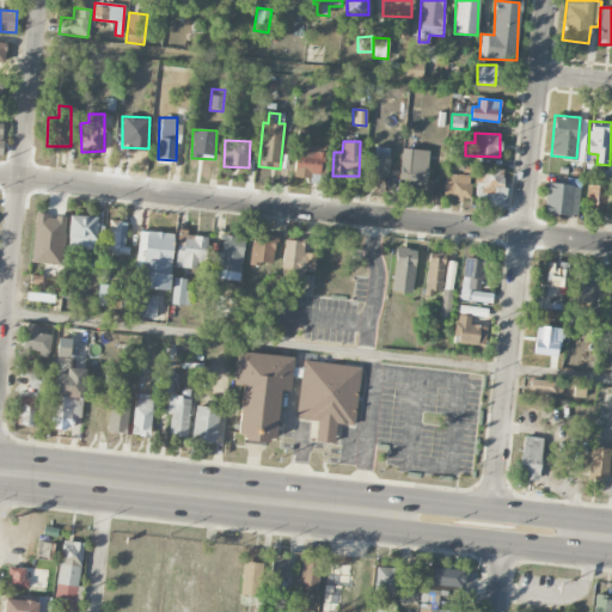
[(323,147),(306,146),(305,154),(295,154),(294,173),(322,175),(323,147)]
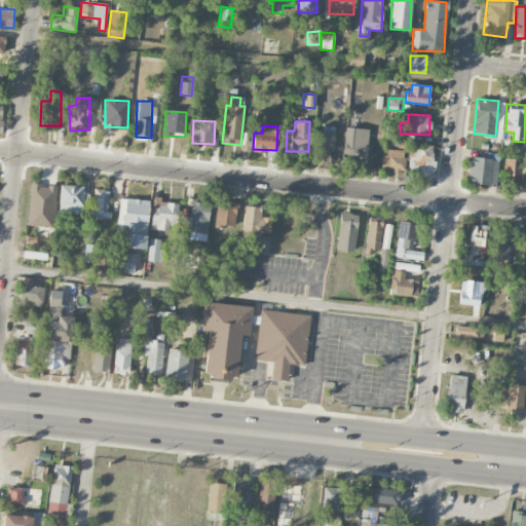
[(367,158),(368,128),(344,128),(343,158),(367,158)]
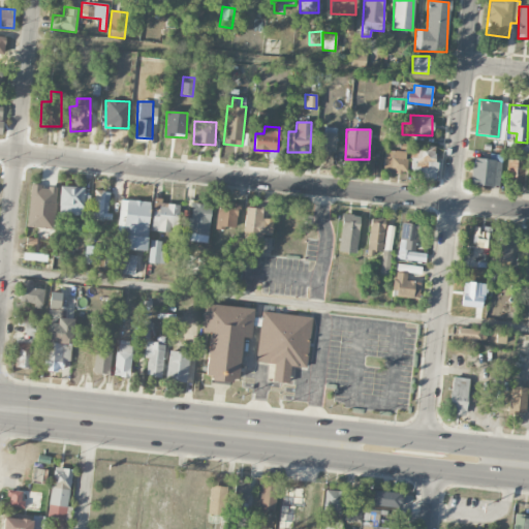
[(336,151),(336,132),(317,132),(316,151),(336,151)]
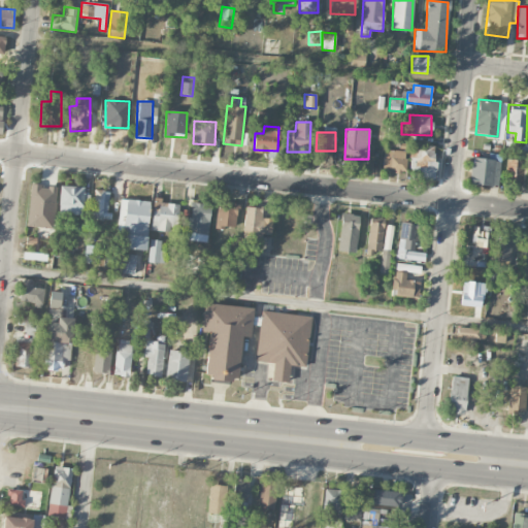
[(434,146),(410,145),(409,178),(435,179),(435,162),(433,162),(434,146)]
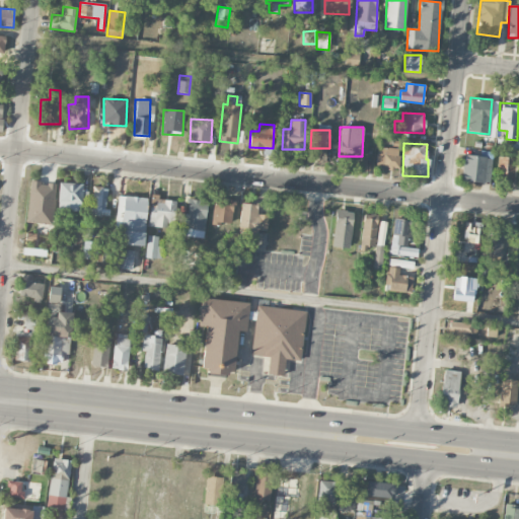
[(399,148),(376,148),(376,167),(398,168),(399,148)]
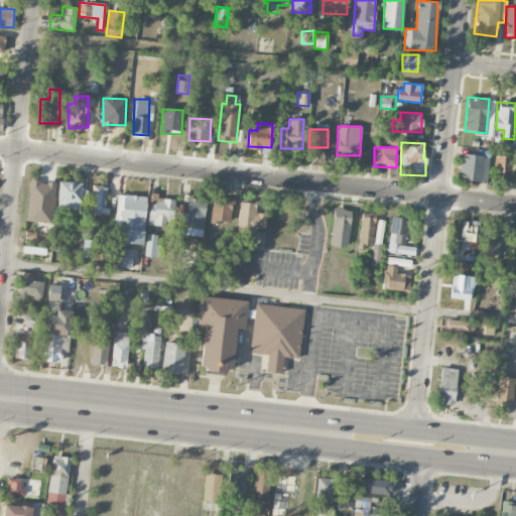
[(490,156),(461,155),(460,180),(488,182),(490,156)]
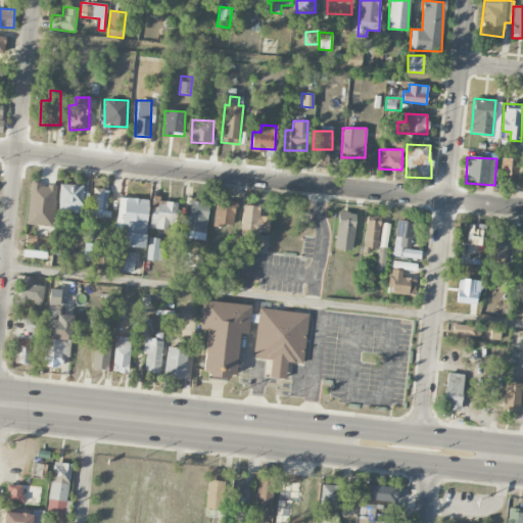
[(518,184),(519,159),(502,159),(501,183),(518,184)]
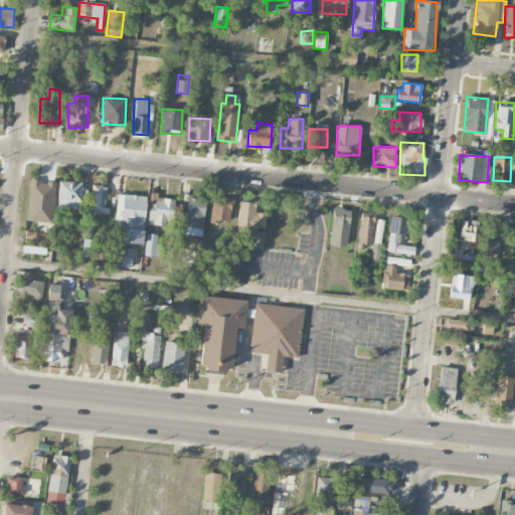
[(26,221),(52,222),(54,182),(29,180),(26,221)]
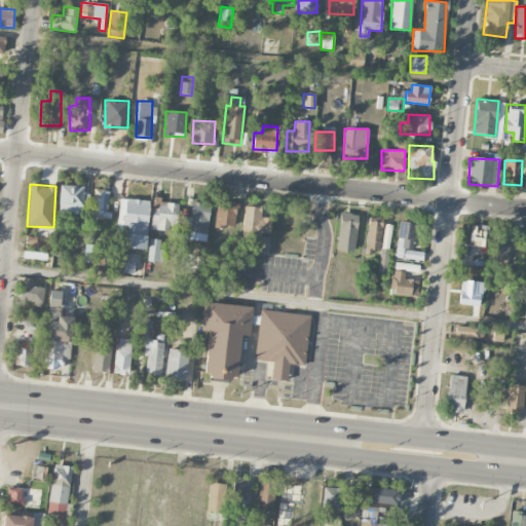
[(60,215),(84,216),(85,186),(60,186),(60,215)]
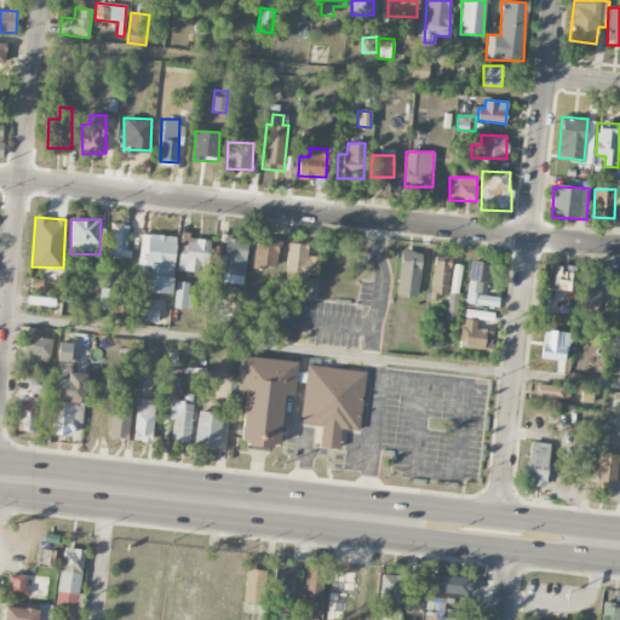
[(107,257),(126,258),(130,225),(110,223),(107,257)]
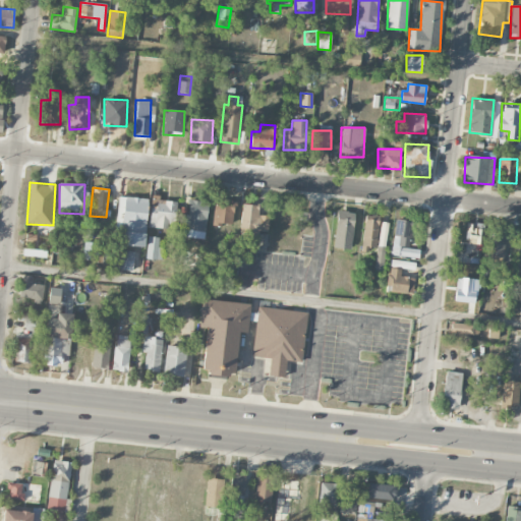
[(146,246),(148,198),(119,197),(117,245),(146,246)]
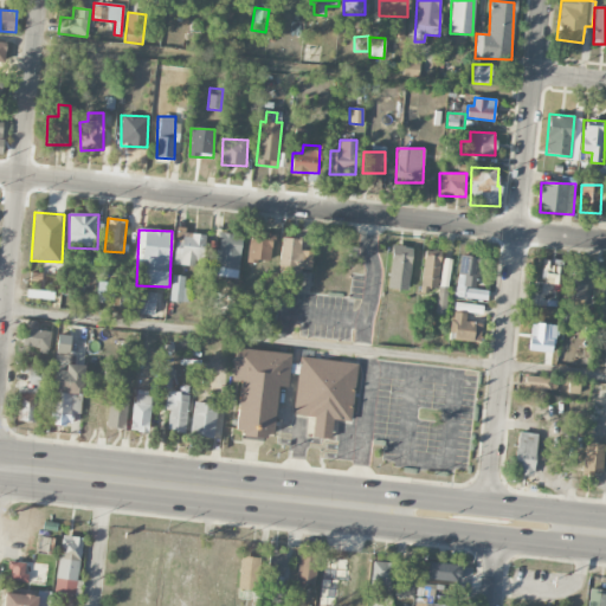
[(204,265),(205,233),(176,232),(175,264),(204,265)]
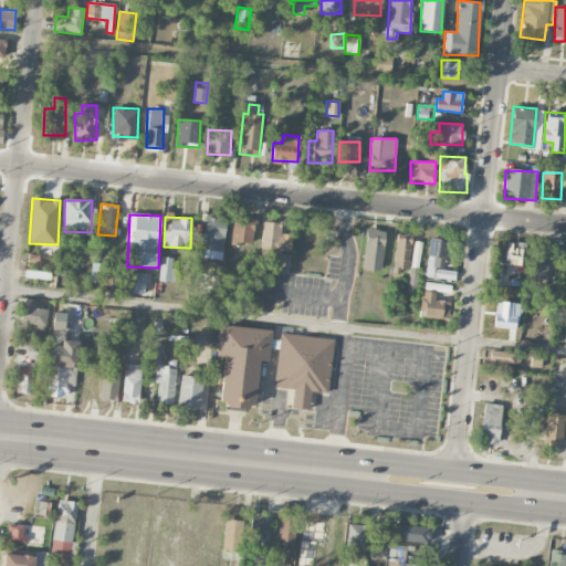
[(226,219),(205,218),(201,258),(222,260),(226,219)]
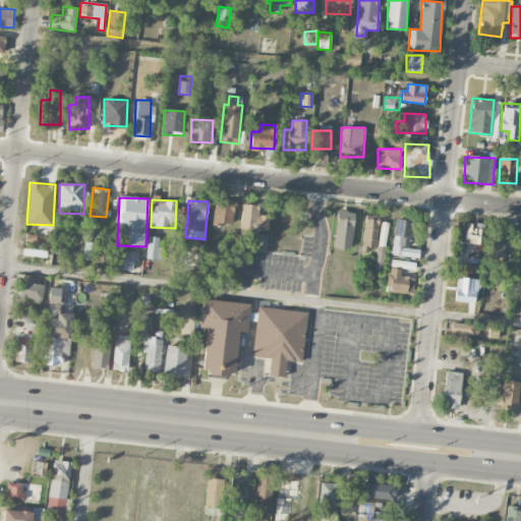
[(233,226),(234,200),(214,200),(213,225),(233,226)]
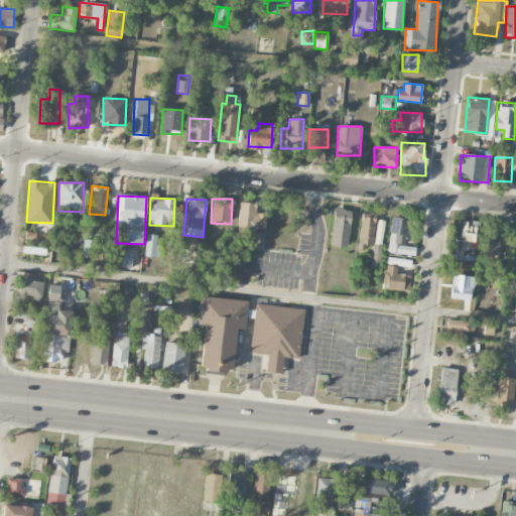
[(237,237),(254,238),(255,229),(265,230),(266,214),(256,213),(256,204),(239,203),(237,237)]
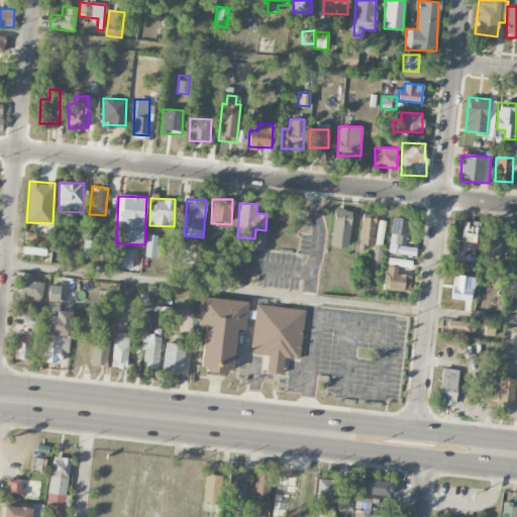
[(351,211),(334,209),(331,246),(347,247),(351,211)]
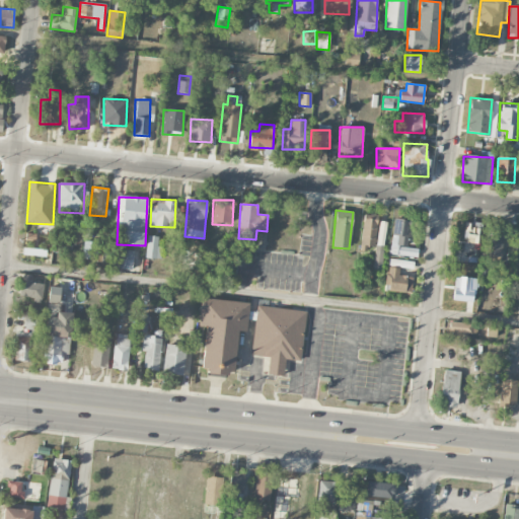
[(378,215),(364,214),(360,247),(373,249),(378,215)]
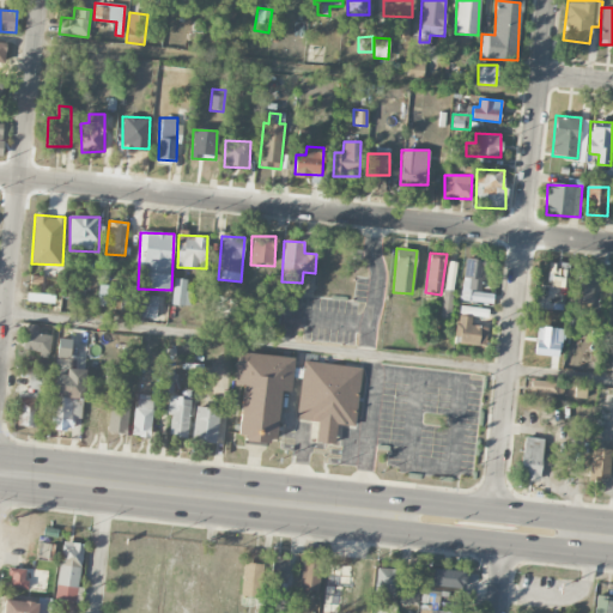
[(483,260),(463,259),(462,291),(481,292),(483,260)]
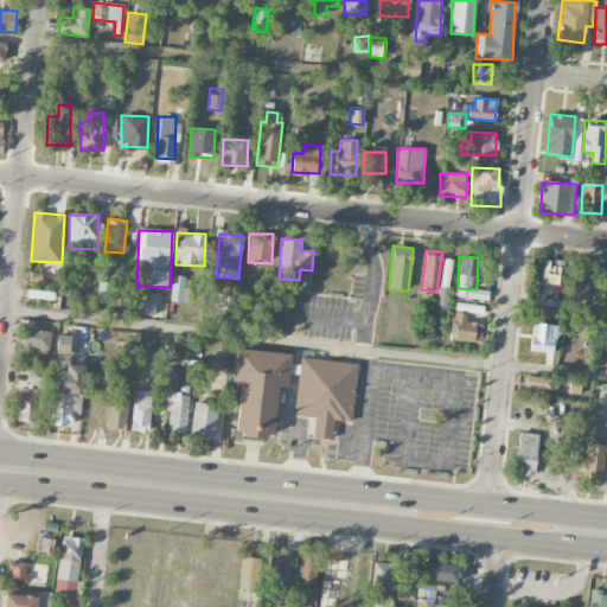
[(588,269),(570,268),(569,300),(587,300),(588,274),(600,275),(601,259),(589,257),(588,269)]
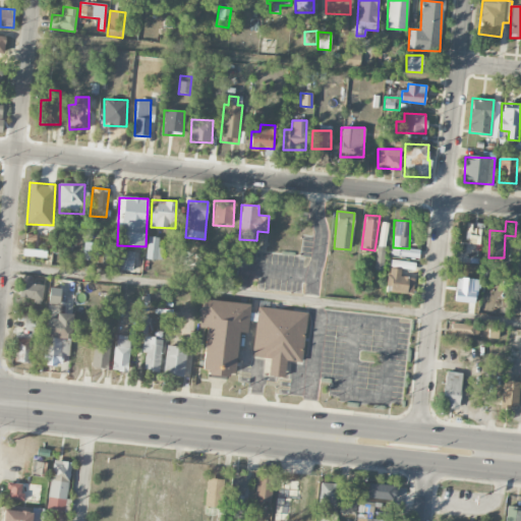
[(482,245),(483,223),(467,223),(466,244),(482,245)]
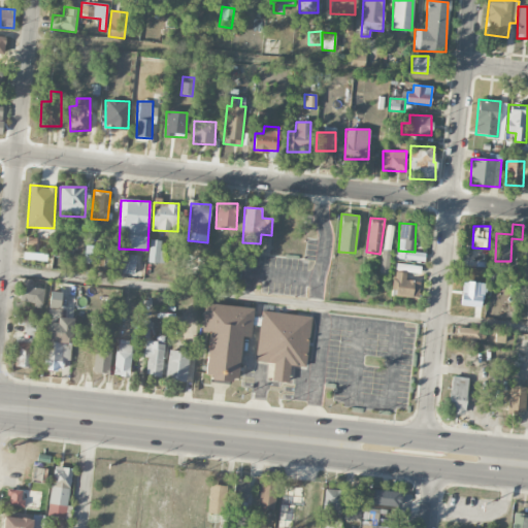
[(68,250),(84,250),(84,235),(68,235),(68,250)]
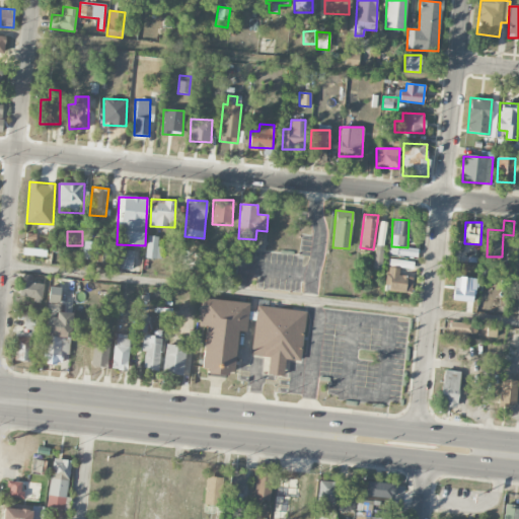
[(266,233),(256,233),(256,250),(266,250),(266,233)]
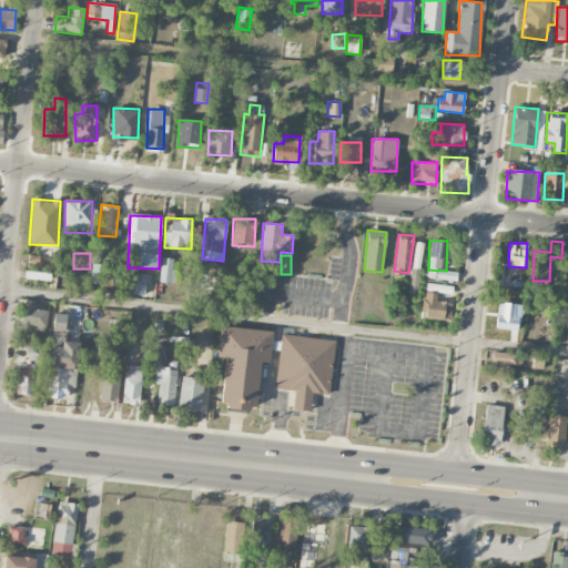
[(176,270),(173,269),(173,259),(161,259),(160,283),(176,284),(176,270)]
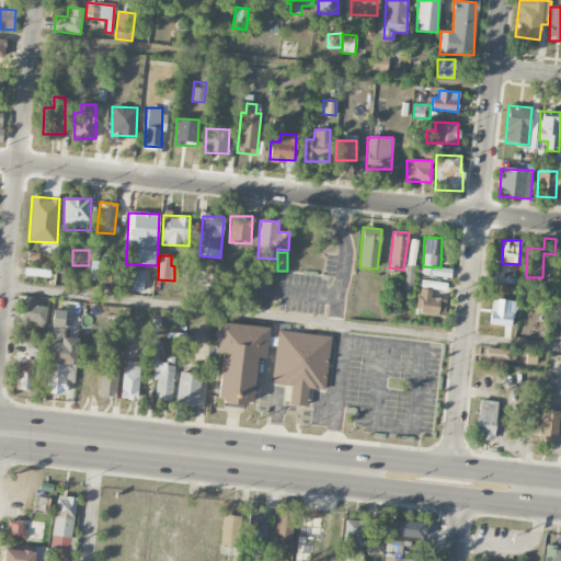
[(106,261),(91,261),(90,278),(106,279),(106,261)]
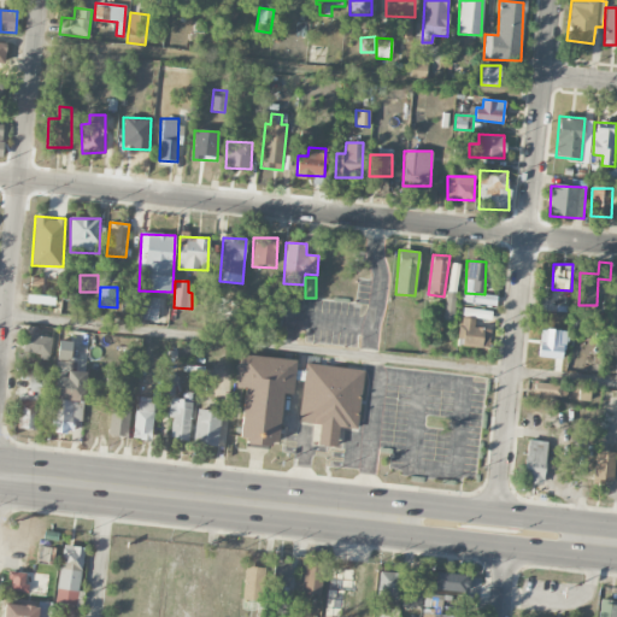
[(454,288),(446,288),(445,317),(453,318),(454,288)]
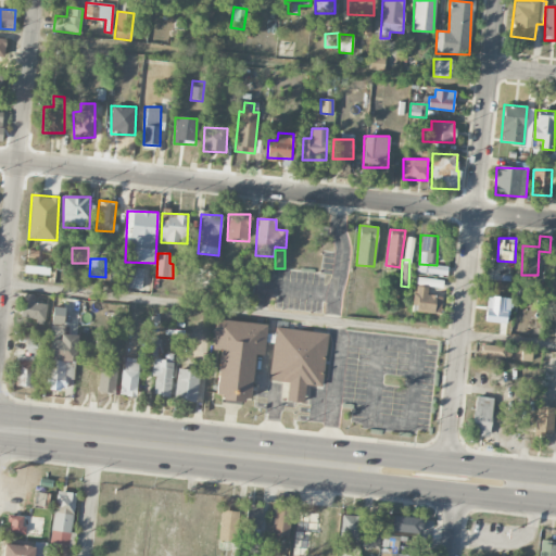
[(437,265),(426,264),(425,274),(436,274),(437,265)]
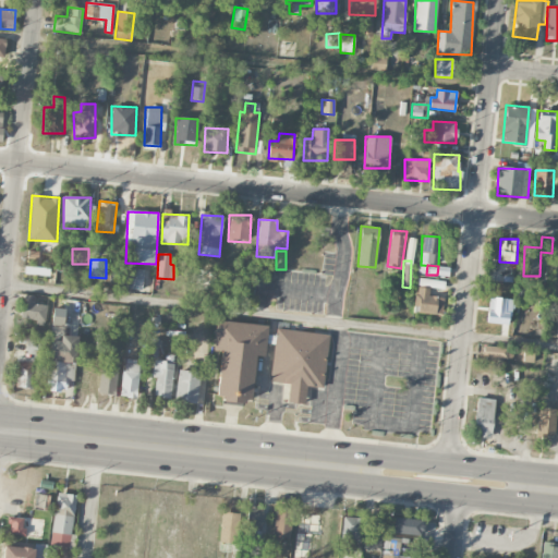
[(110,282),(119,282),(120,267),(111,266),(110,282)]
